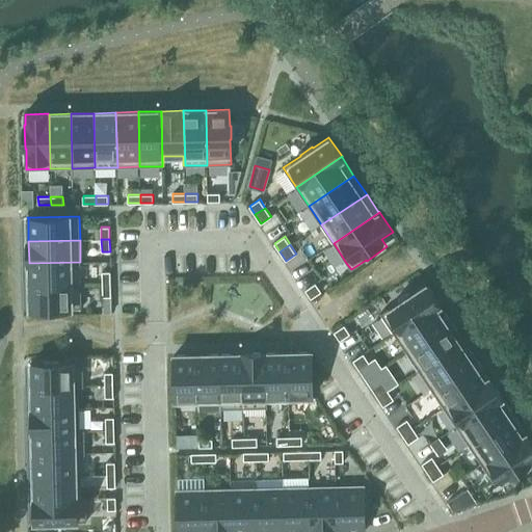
[(29,263),(29,286),(81,285),(81,284),(71,284),(71,263),(80,263),(80,262),(29,263)]
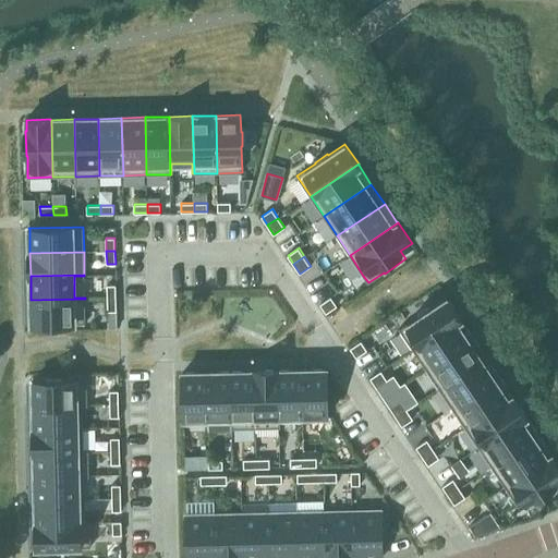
[(107,284),(107,298),(117,298),(116,284),(107,284)]
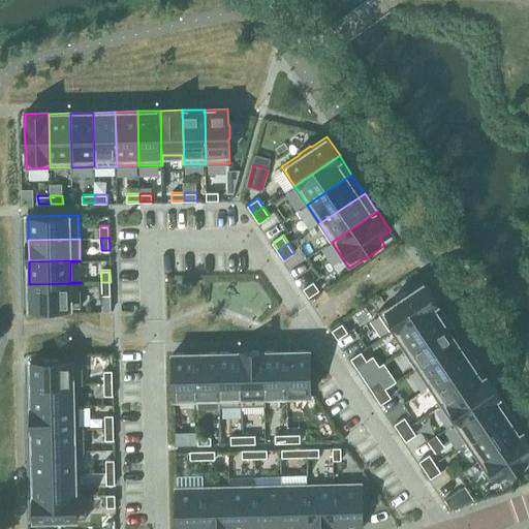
[(304,288),(309,297),(319,289),(314,281),(304,288)]
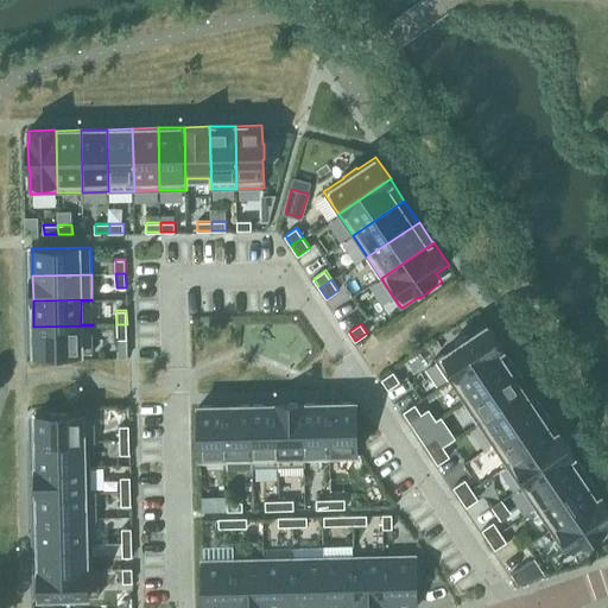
[(502,346),(487,323),(469,335),(468,334),(455,343),(456,344),(435,358),(450,380),(502,346)]
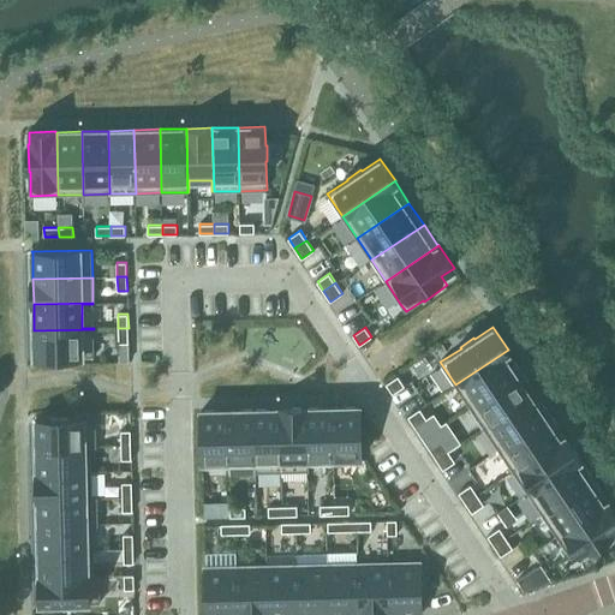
[(118,328),(119,342),(129,342),(129,328),(118,328)]
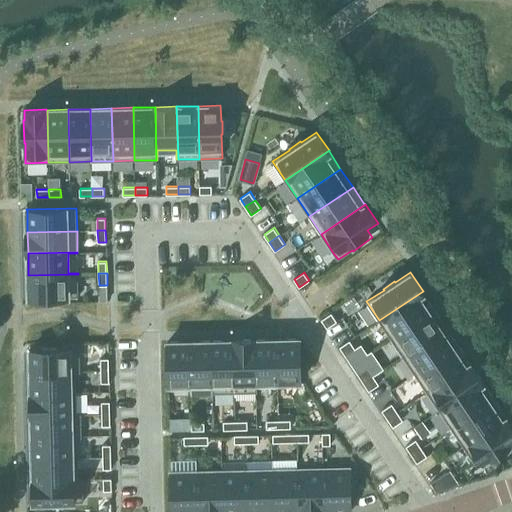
[(42,297),(42,298),(55,298),(55,297),(78,296),(78,274),(28,275),(29,297),(29,298),(42,297)]
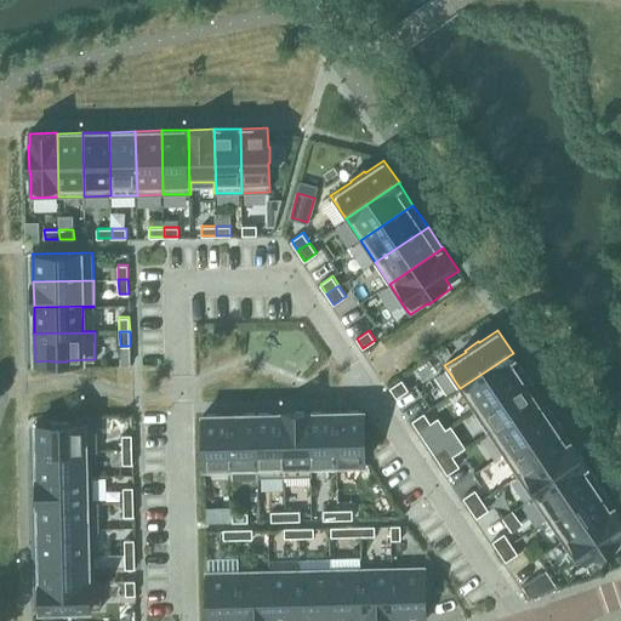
[(513,354),(513,353),(460,388),(474,410),(527,375),(513,354)]
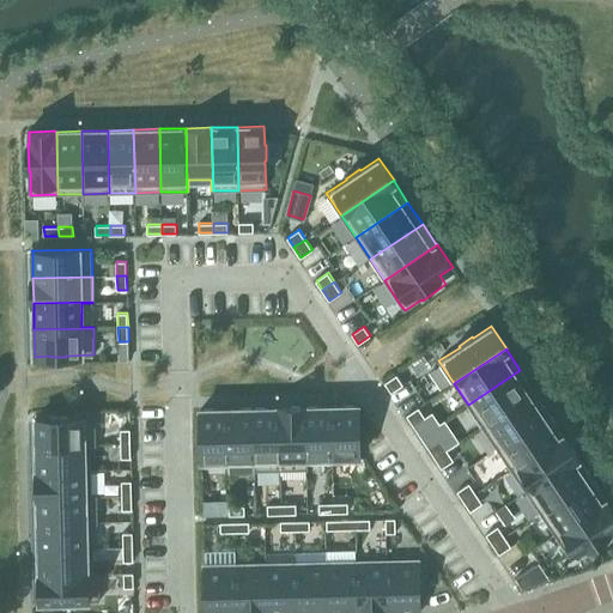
[(520,370),(468,405),(480,424),(483,426),(535,392),(520,370)]
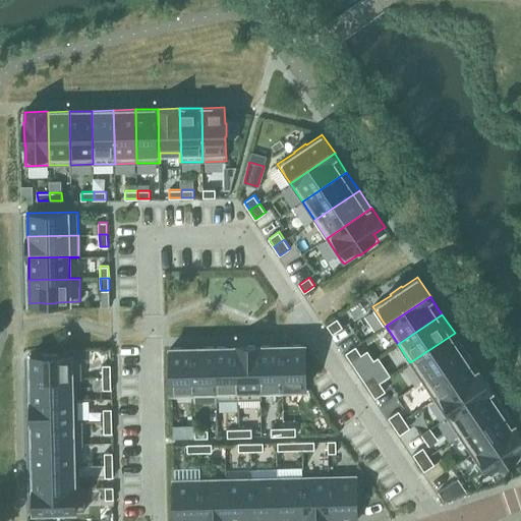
[(333,334),(343,327),(338,319),(328,325),(333,334)]
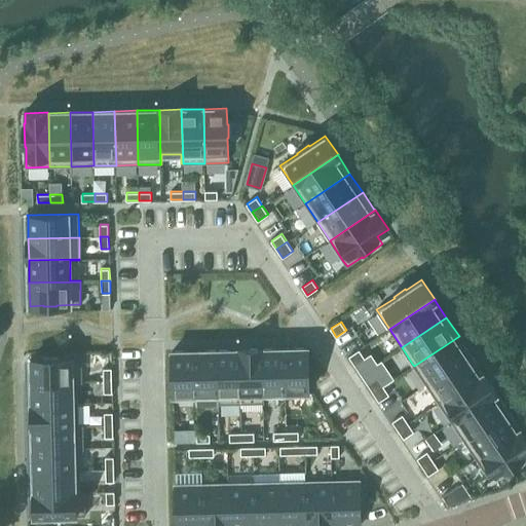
[(426,384),(472,354),(459,336),(414,366),(426,384)]
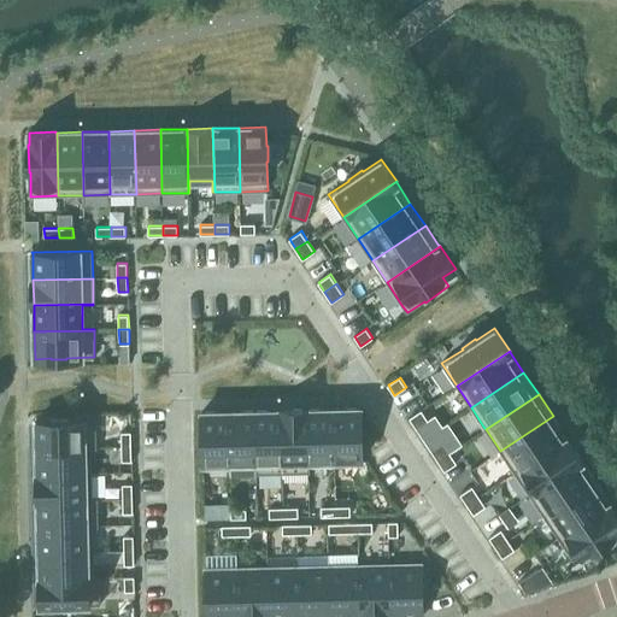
[(360,407),(334,409),(335,466),(362,465),(360,407)]
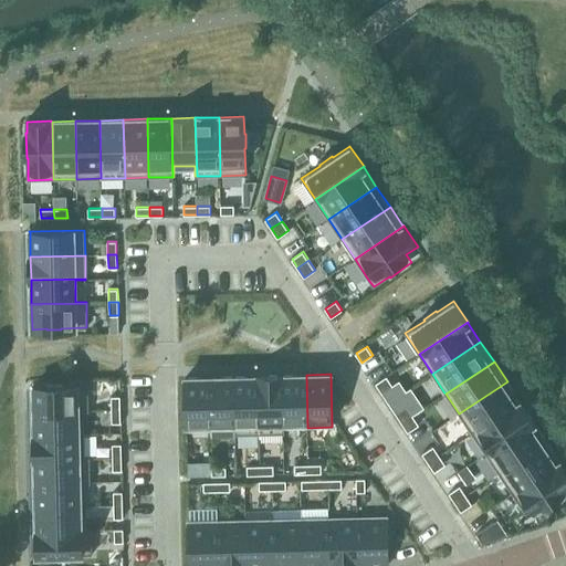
[(258,375),(258,376),(234,376),(236,435),(260,433),(258,375)]
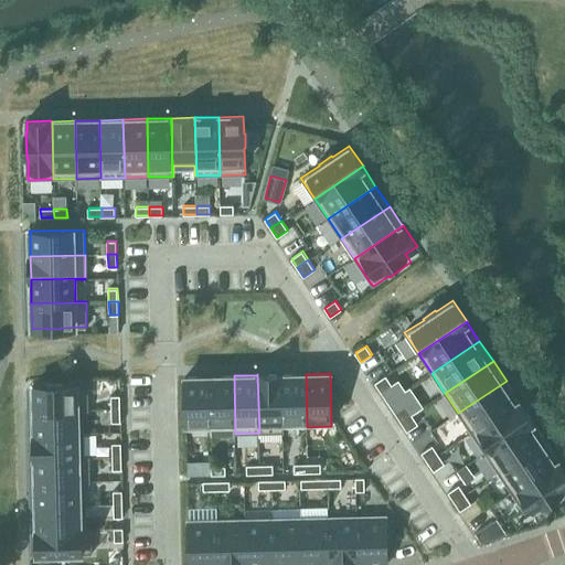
[(281,374),(257,374),(259,433),(283,433),(281,374)]
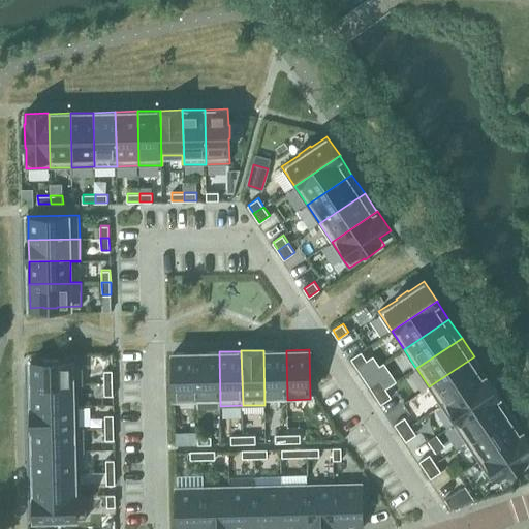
[(287,400),(286,350),(265,350),(263,350),(265,405),(266,405),(266,395),(286,395),(286,399),(287,400)]
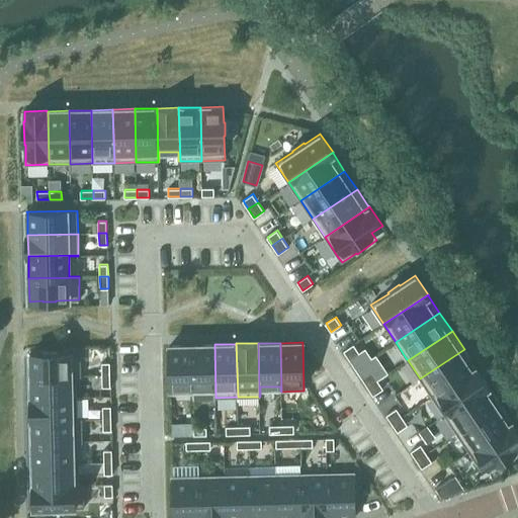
[(216,398),(214,344),(192,345),(193,389),(214,387),(214,398),(216,398)]
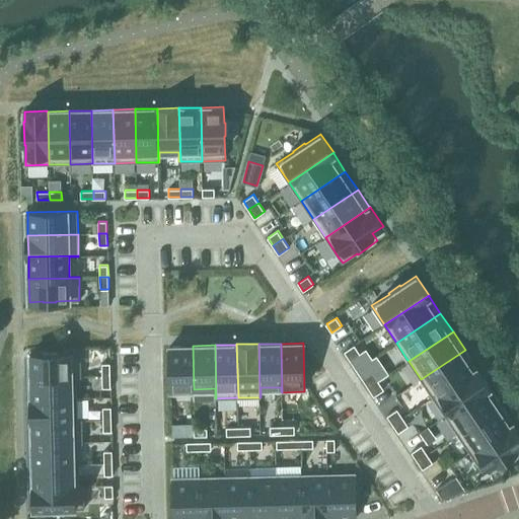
[(345,352),(350,360),(360,353),(355,345),(345,352)]
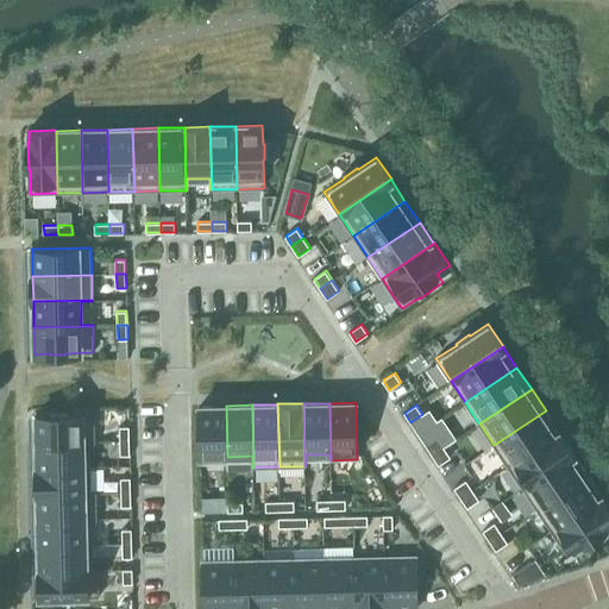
[(226,406),(200,406),(201,457),(227,457),(226,406)]
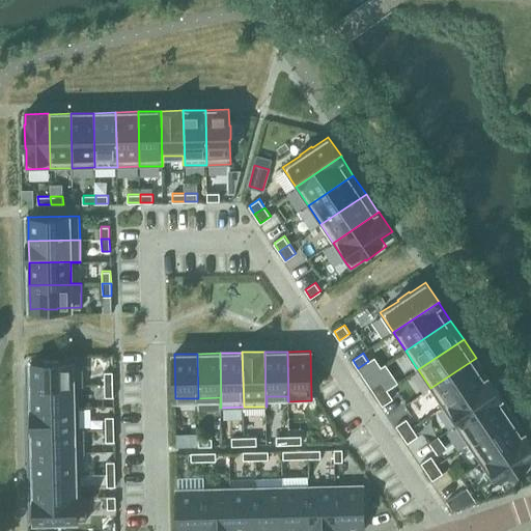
[(443,407),(488,375),(487,375),(476,358),(430,388),(443,407)]
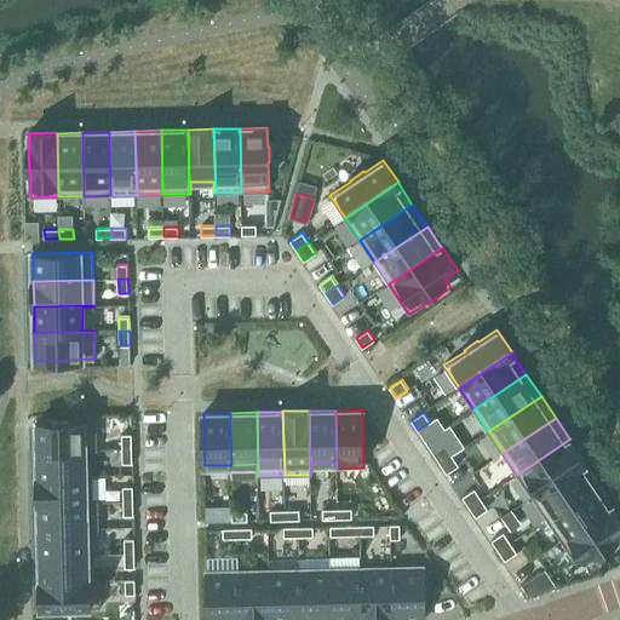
[(69,422),(52,422),(52,423),(36,424),(36,451),(97,449),(97,422),(69,423),(69,422)]
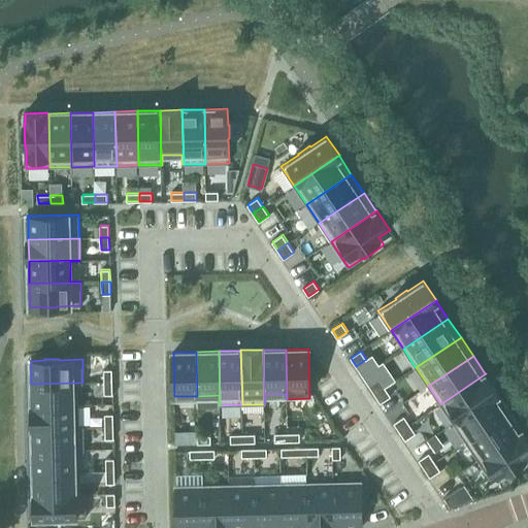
[(498,392),(486,373),(440,404),(453,423),(498,392)]
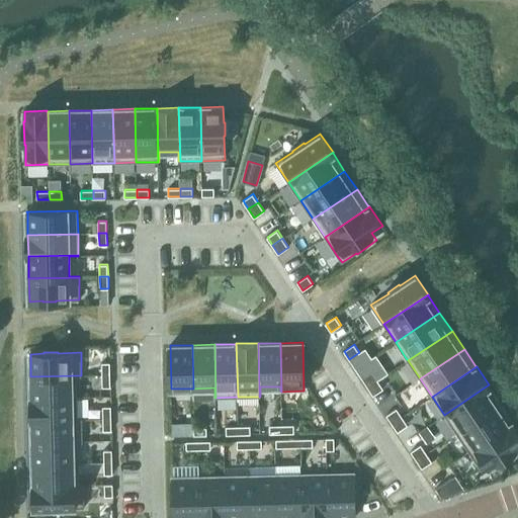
[(377,380),(372,371),(362,378),(367,386),(377,380)]
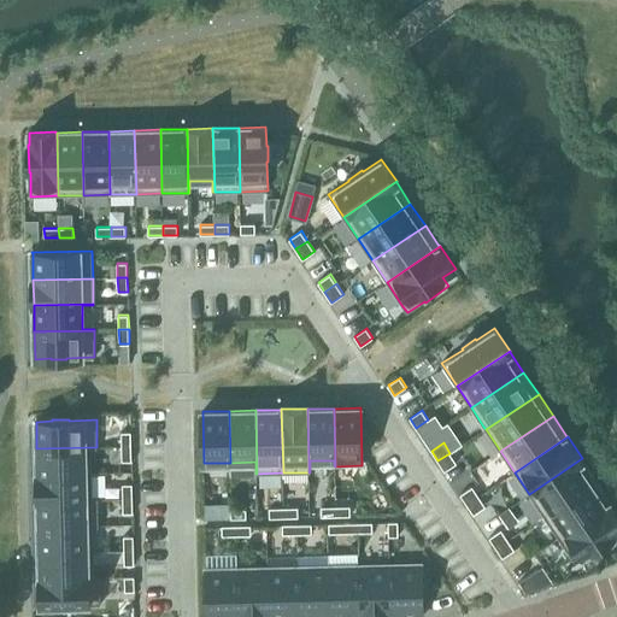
[(36,448),(37,475),(92,474),(92,448),(97,448),(97,447),(36,448)]
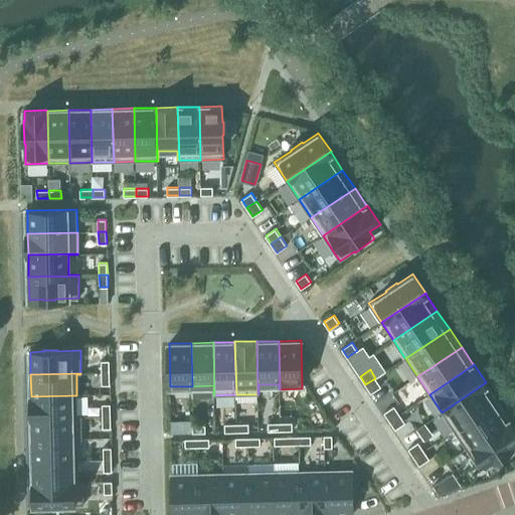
[(365,384),(371,393),(381,386),(375,378),(365,384)]
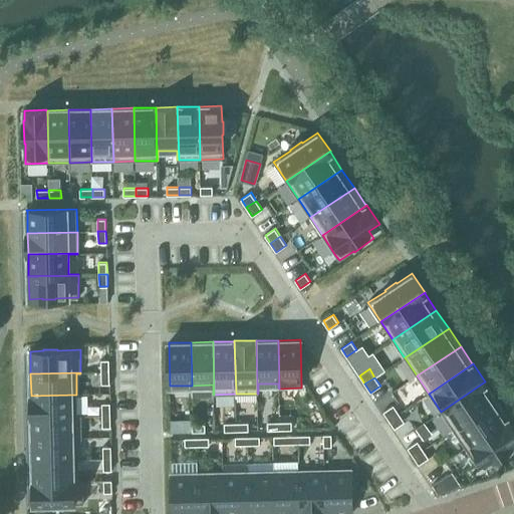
[(453,430),(497,401),(485,382),(485,381),(441,412),(453,430)]
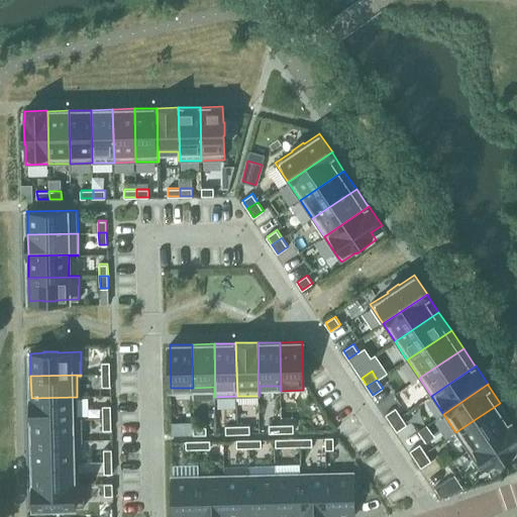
[(31,419),(82,418),(82,417),(77,417),(77,397),(31,398),(31,419)]
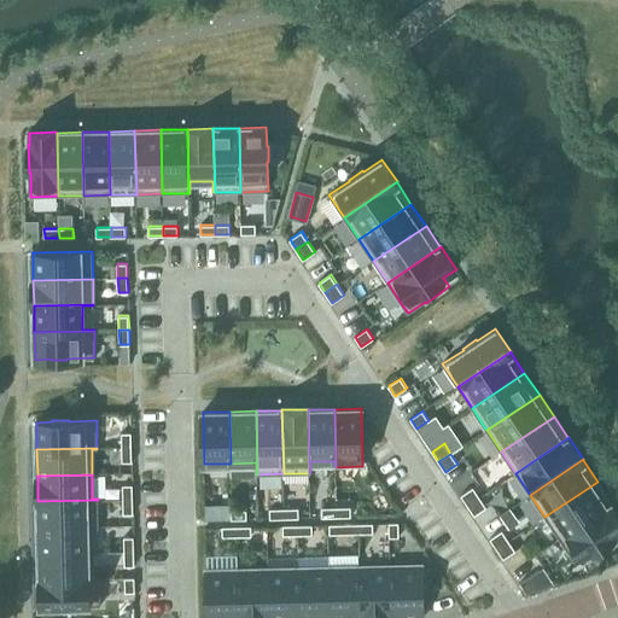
[(559,538),(612,502),(611,501),(611,502),(598,482),(544,517),(559,538)]
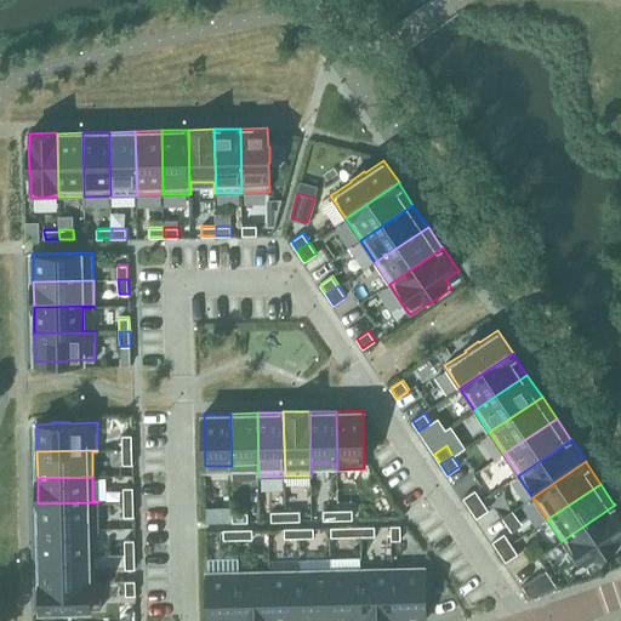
[(132,486),(124,488),(124,502),(134,501),(132,486)]
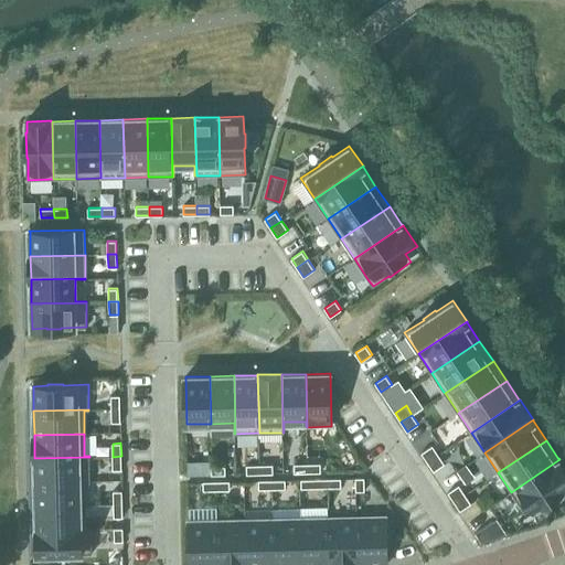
[(433,445),(422,452),(427,461),(438,455),(433,445)]
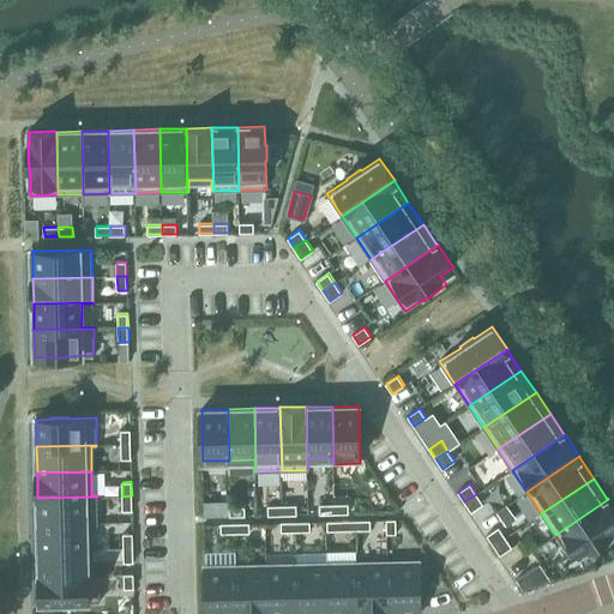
[(464,501),(471,512),(483,504),(476,494),(464,501)]
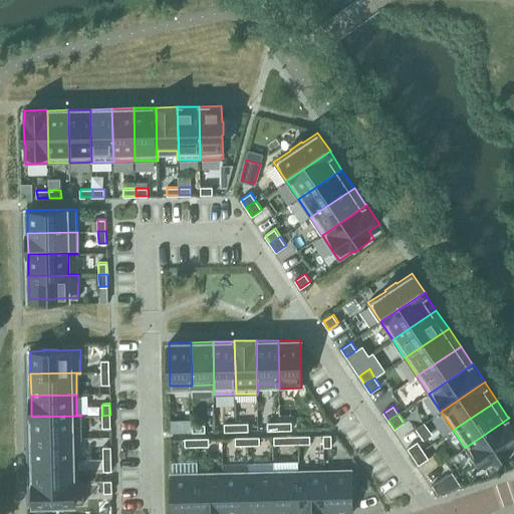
[(110,427),(110,415),(102,416),(102,428),(110,427)]
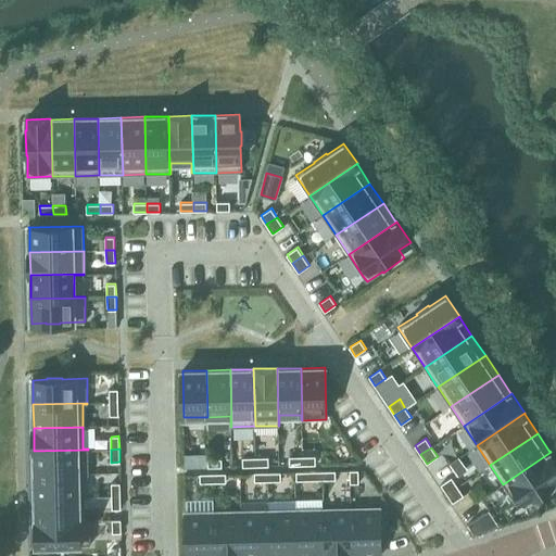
[(34,451),(35,475),(89,474),(88,450),(34,451)]
